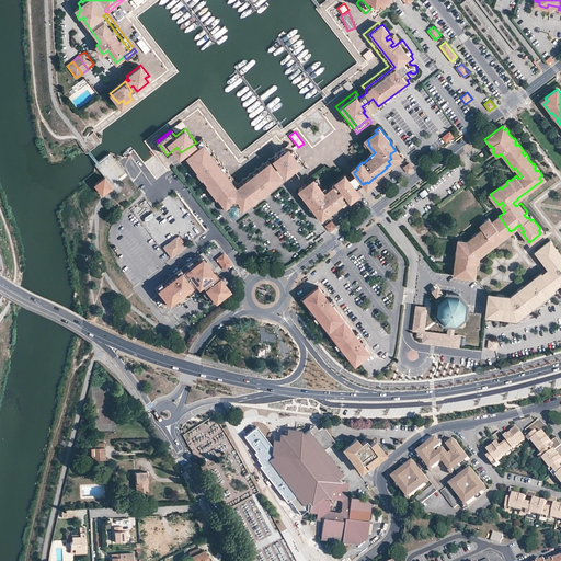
[(450,132),(442,138),(447,144),(455,137),(450,132)]
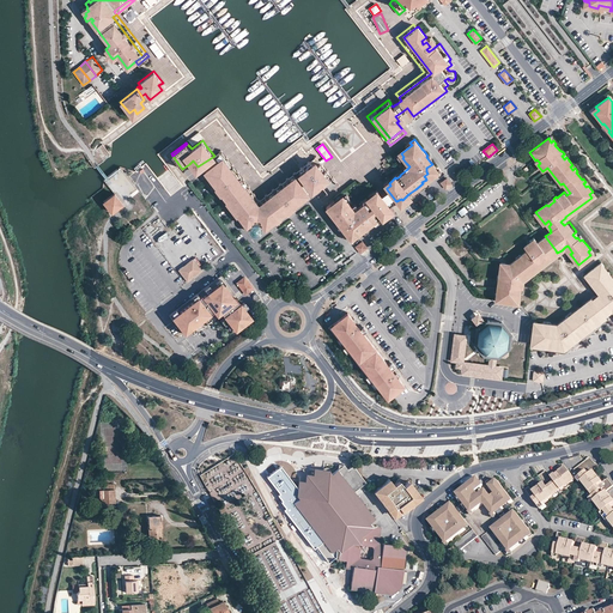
[(226,156),(223,158),(259,206),(296,177),(292,174),(259,199),(226,156)]
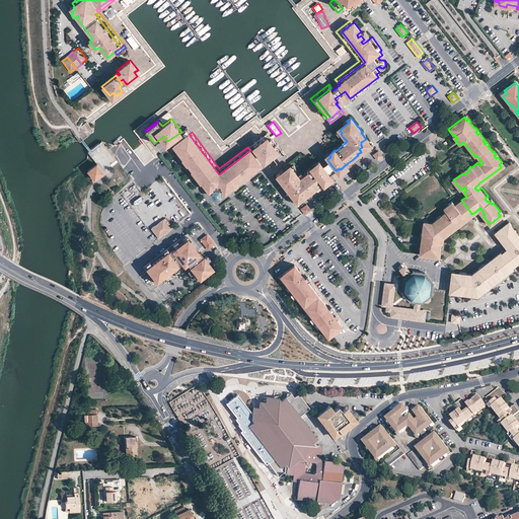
[(268,132),(251,144),(253,147),(267,137),(277,150),(280,148),(268,132)]
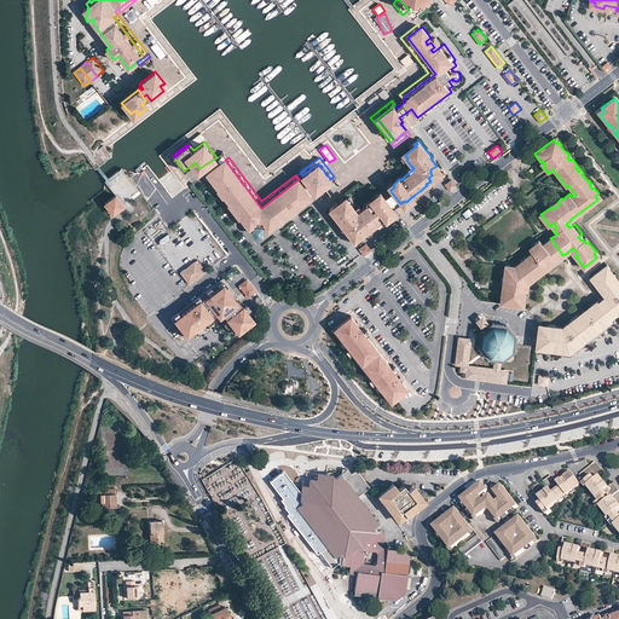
[(261,208),(225,160),(220,163),(208,173),(213,180),(218,178),(221,183),(218,186),(219,187),(225,196),(230,202),(242,217),(247,224),(250,221),(253,225),(255,224),(264,225),(265,226),(268,224),(271,227),(278,221),(282,219),(289,214),(296,208),(299,207),(296,203),(301,200),(304,203),(312,197),(299,179),(261,208)]
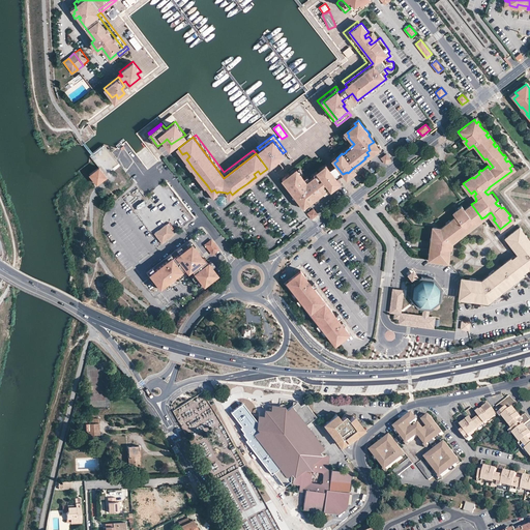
[(272,140),(259,150),(269,165),(283,153),(272,140)]
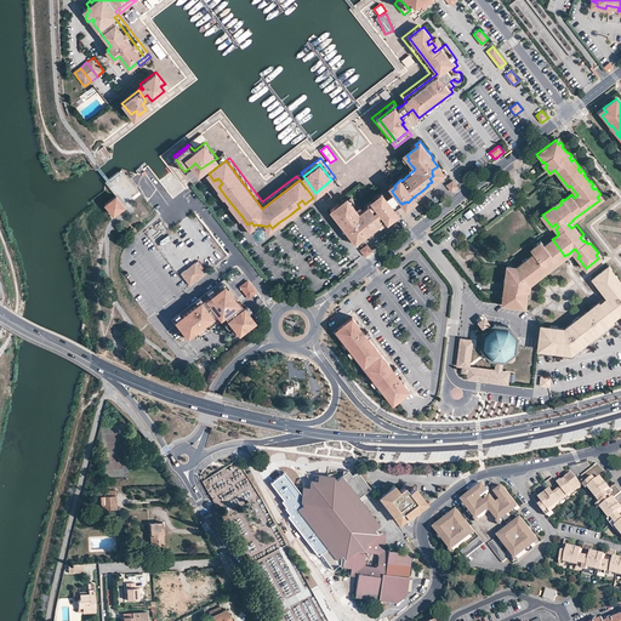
[(443,171),(438,165),(438,166),(432,170),(432,174),(433,176),(434,177),(436,180),(442,175),(443,177),(448,174),(444,170),(443,171)]
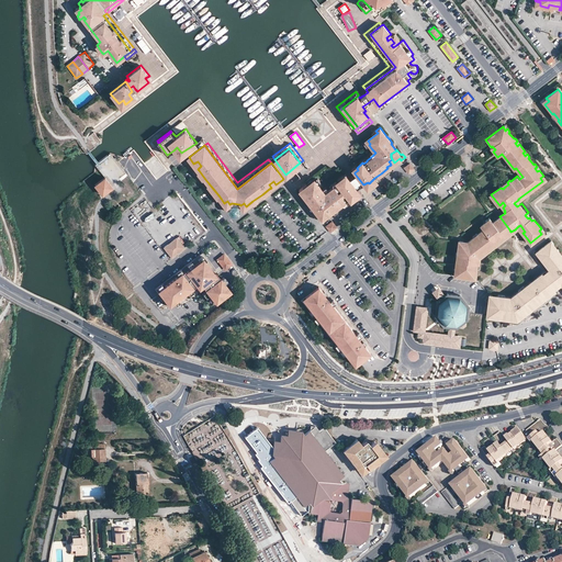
[(300,163),(285,175),(289,178),(303,167),(300,163)]
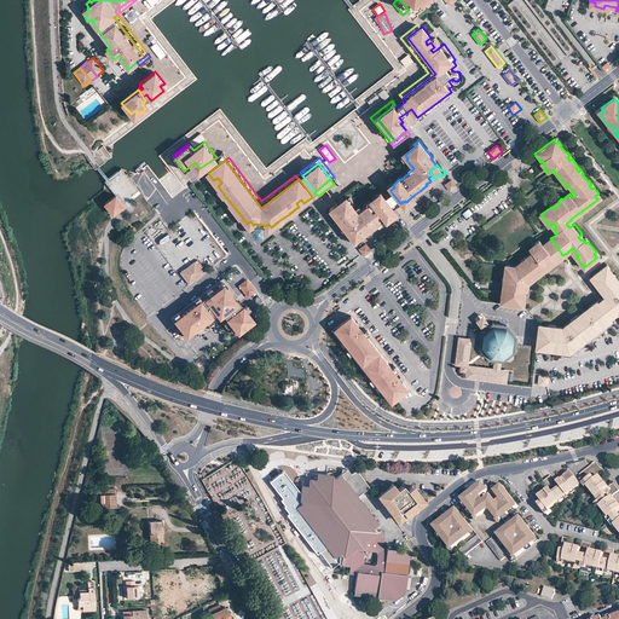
[(456,186),(451,180),(445,185),(450,191),(456,186)]
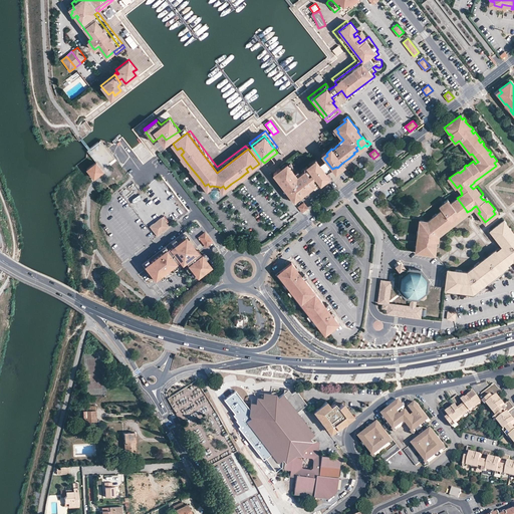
[(331,168),(324,159),(322,161),(329,170),(331,168)]
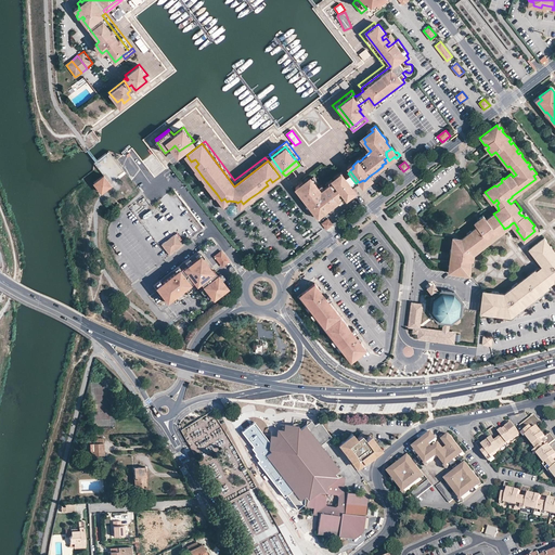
[(356,183),(348,173),(345,176),(352,185),(356,183)]
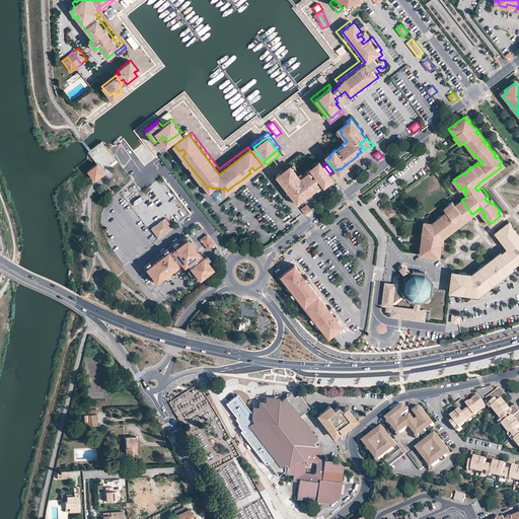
[(97,163),(88,170),(95,179),(104,172),(97,163)]
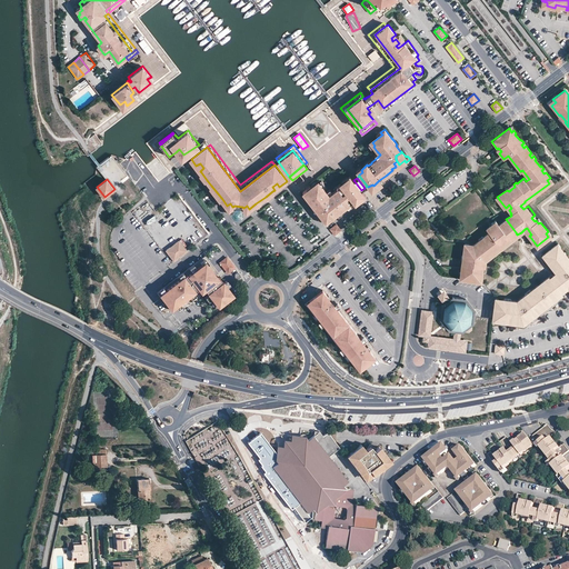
[(329,195),(327,191),(322,186),(321,187),(319,183),(312,188),(309,191),(307,189),(302,192),(316,208),(318,211),(319,211),(321,213),(327,210),(329,211),(330,212),(333,209),(335,211),(336,212),(339,210),(340,211),(347,206),(350,203),(353,200),(360,196),(359,195),(362,191),(361,190),(353,179),(350,182),(348,179),(342,185),(343,186),(339,188),(338,187),(332,191),(329,195)]
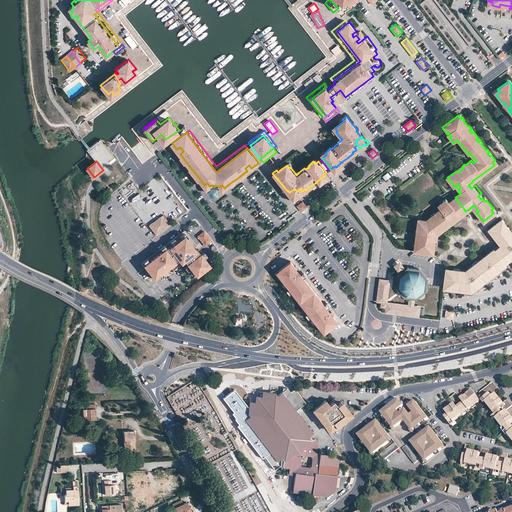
[(198,180),(200,179),(190,167),(189,168),(198,180)]
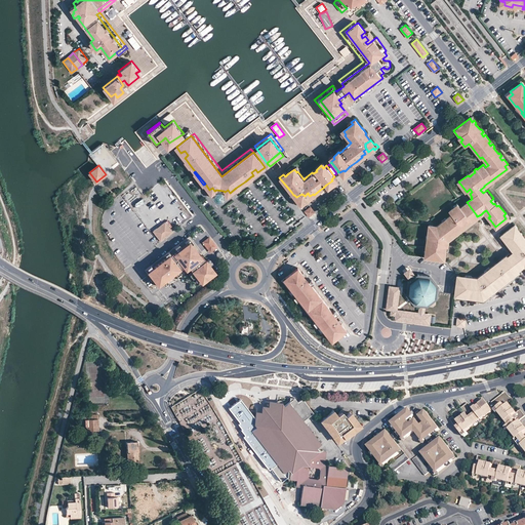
[(392,179),(395,184),(401,179),(398,175),(392,179)]
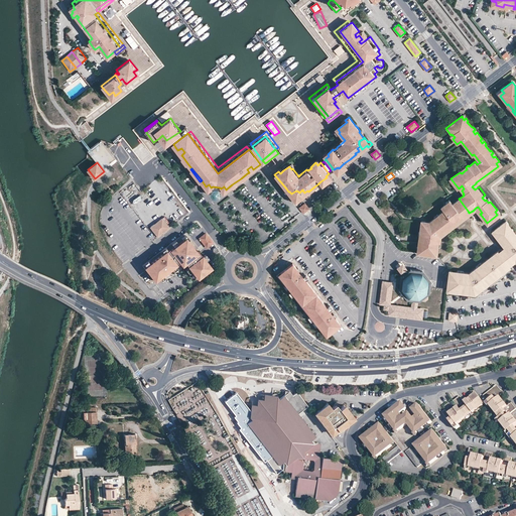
[(221,189),(220,187),(213,186),(212,187),(211,188),(211,190),(211,191),(211,194),(212,195),(213,196),(214,197),(217,197),(219,196),(221,194),(221,191),(221,189)]
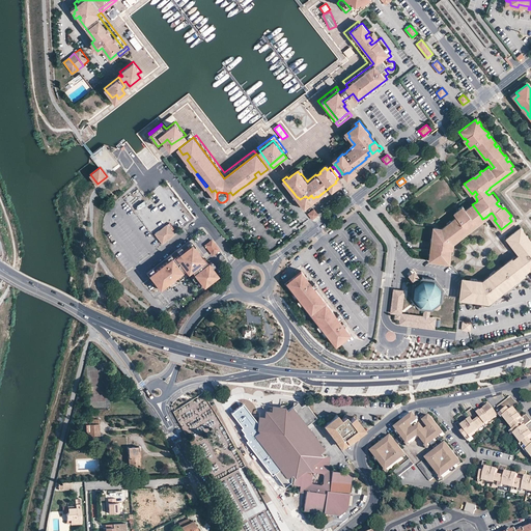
[(309,199),(308,198),(307,197),(305,196),(300,199),(299,200),(303,204),(301,205),(304,210),(307,206),(306,205),(311,201),(309,199)]
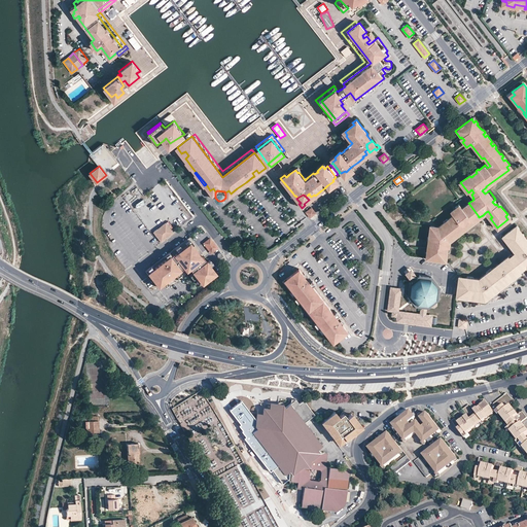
[(462,208),(461,207),(458,210),(456,208),(450,212),(453,215),(447,219),(449,221),(446,224),(444,222),(438,226),(430,225),(429,237),(431,237),(431,242),(429,241),(426,255),(431,255),(431,257),(441,258),(442,256),(446,257),(447,251),(448,251),(449,241),(452,239),(450,237),(453,235),(455,237),(461,232),(459,230),(463,226),(464,229),(467,226),(466,226),(472,221),(473,222),(477,220),(475,218),(478,215),(468,203),(462,208)]
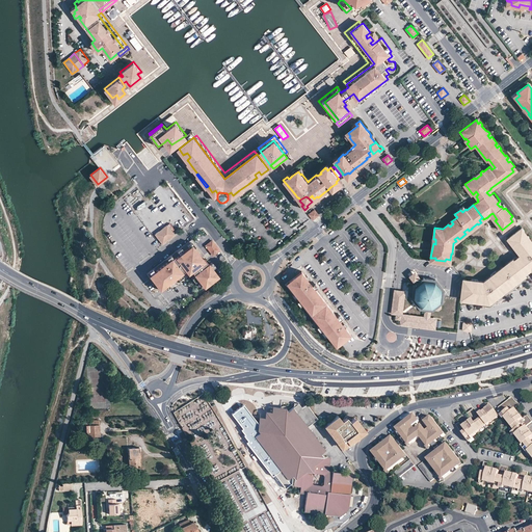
[(319,215),(315,209),(309,214),(313,219),(319,215)]
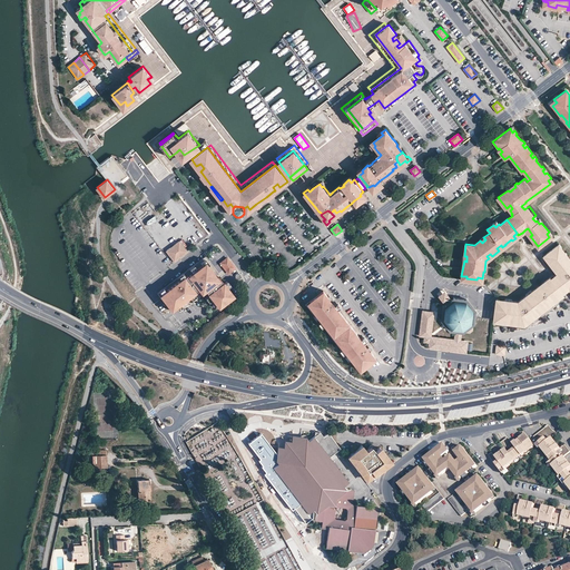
[(174,263),(187,253),(179,243),(166,253),(174,263)]
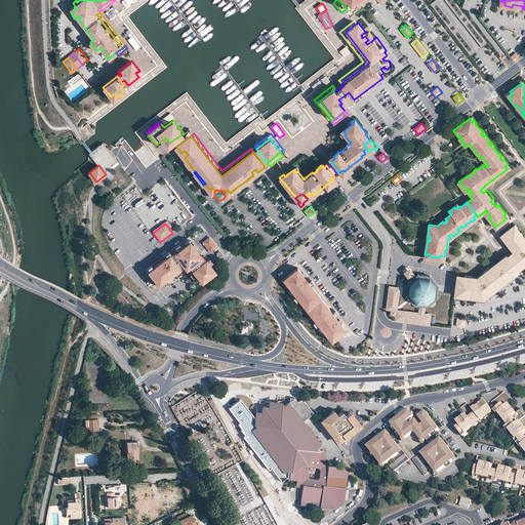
[(524,241),(523,240),(524,239),(516,228),(515,229),(513,227),(513,226),(503,234),(506,236),(503,237),(510,244),(511,243),(513,246),(512,247),(514,249),(512,251),(514,253),(512,254),(515,258),(516,257),(518,259),(516,260),(519,265),(521,264),(521,265),(523,265),(524,266),(524,265),(524,241)]
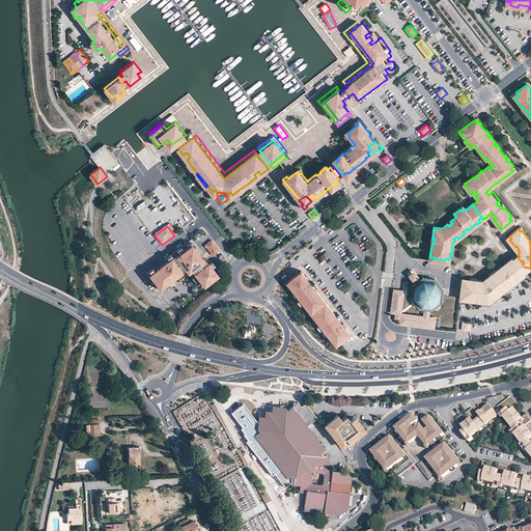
[(207,264),(201,256),(203,255),(191,239),(146,273),(159,289),(163,286),(167,283),(168,282),(166,279),(168,278),(170,280),(172,278),(170,276),(172,275),(174,277),(175,276),(179,273),(184,270),(184,269),(185,269),(186,269),(186,270),(188,270),(189,269),(190,269),(191,270),(190,271),(193,275),(197,279),(197,280),(199,279),(200,280),(203,284),(204,285),(217,276),(211,269),(207,264)]
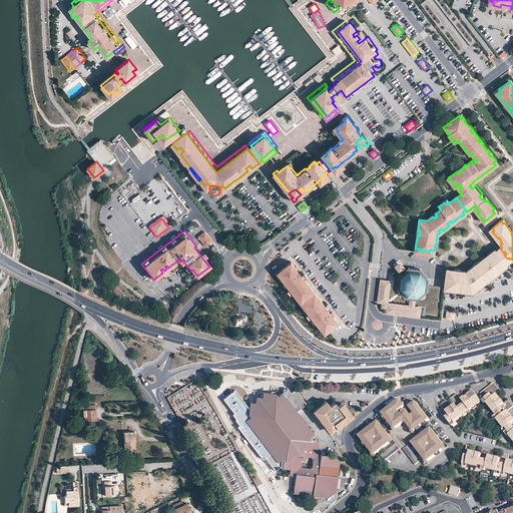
[(212,240),(204,230),(197,235),(205,245),(212,240)]
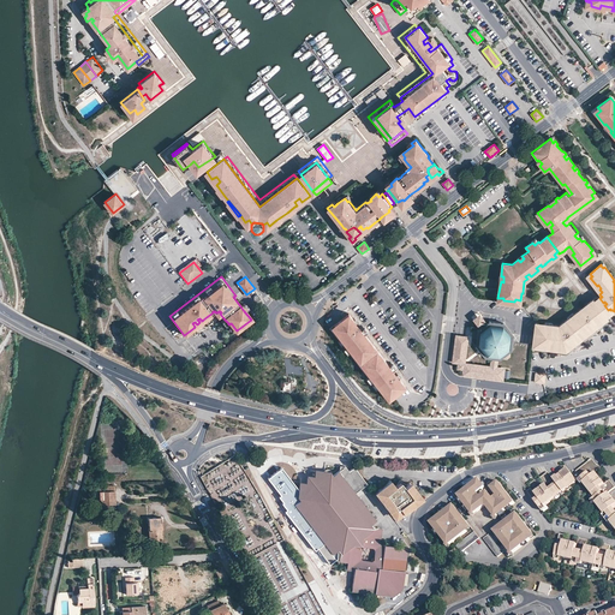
[(603,303),(599,298),(596,300),(604,312),(608,310),(604,305),(603,303)]
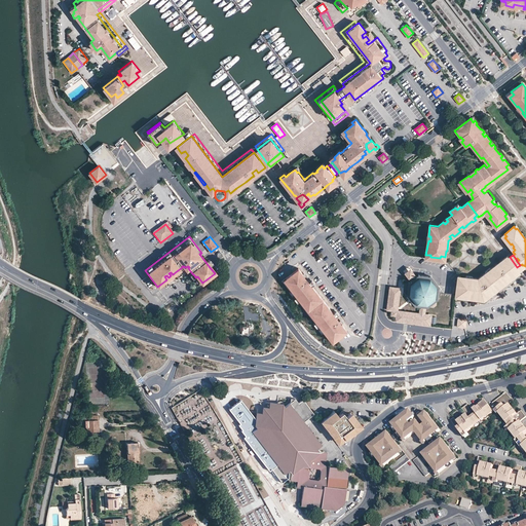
[(510,257),(508,259),(505,257),(491,269),(492,270),(491,270),(487,273),(486,272),(479,278),(473,277),(472,279),(466,278),(466,276),(460,276),(460,279),(458,279),(457,291),(458,291),(458,295),(464,296),(468,296),(470,296),(470,294),(474,294),(474,297),(484,298),(486,297),(488,295),(489,294),(488,292),(490,291),(491,292),(492,292),(495,290),(499,287),(496,284),(499,280),(501,285),(504,282),(508,279),(509,279),(508,277),(509,276),(511,277),(514,274),(518,271),(516,268),(517,267),(510,257)]
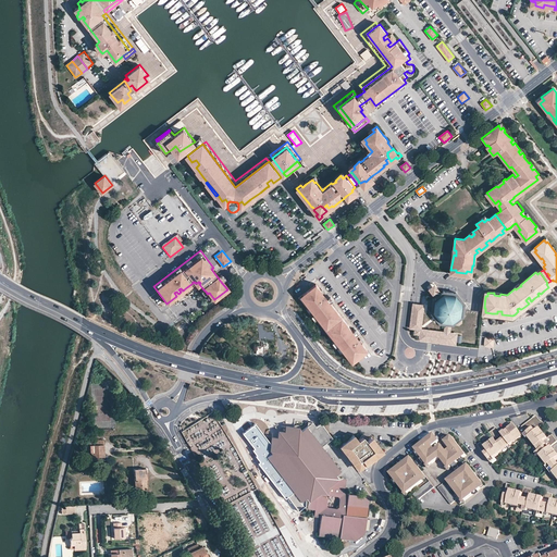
[(353,331),(330,301),(327,297),(326,296),(325,297),(322,293),(320,291),(321,289),(316,283),(298,296),(307,308),(310,312),(312,314),(316,319),(333,341),(336,345),(337,347),(341,351),(342,353),(344,351),(347,355),(348,353),(349,354),(353,358),(354,359),(367,349),(361,343),(359,344),(357,342),(358,341),(356,337),(357,336),(356,334),(353,331)]
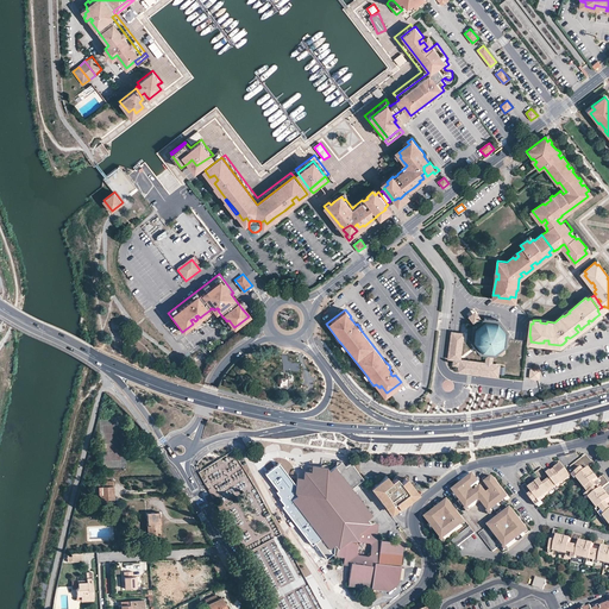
[(481,316),(476,309),(469,315),(473,321),(476,320),(475,319),(478,316),(479,318),(481,316)]
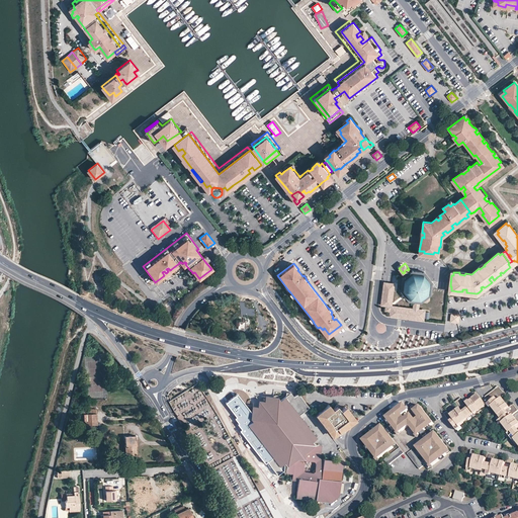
[(425,272),(426,272),(425,271),(424,272),(414,270),(414,269),(412,270),(413,271),(410,273),(408,270),(407,269),(404,271),(405,272),(407,275),(404,277),(403,278),(404,278),(402,288),(402,289),(402,290),(403,290),(409,298),(410,299),(410,298),(414,299),(414,305),(419,305),(420,300),(421,301),(422,300),(423,299),(424,300),(427,300),(429,298),(430,295),(429,294),(430,293),(431,294),(431,293),(431,292),(432,282),(433,281),(432,280),(432,281),(425,272)]
